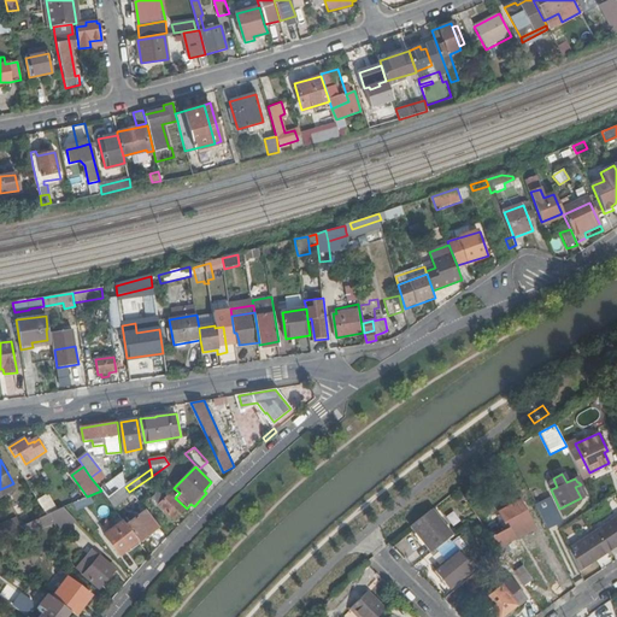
[(109,499),(125,487),(123,476),(104,493),(109,499)]
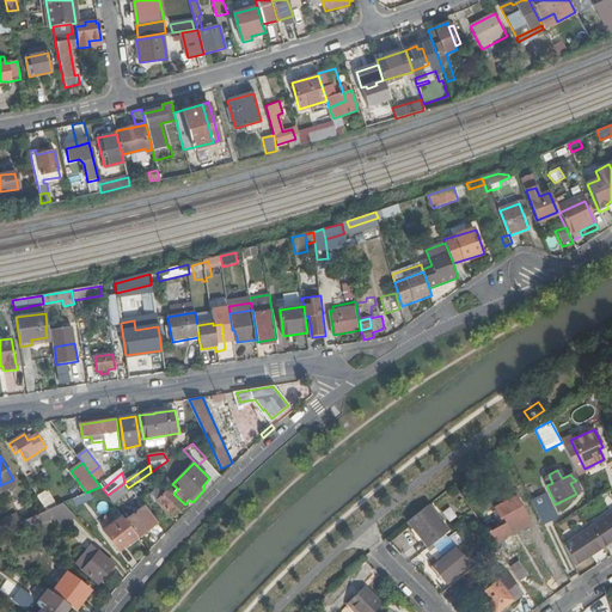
[(13,479),(0,485),(0,493),(16,484),(13,479)]
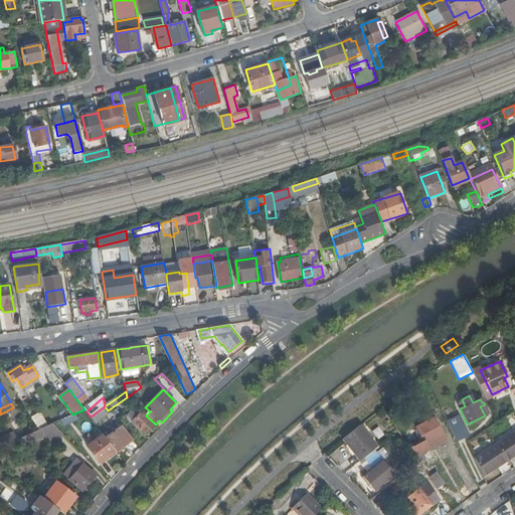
[(108,410),(105,406),(91,416),(97,424),(102,420),(102,418),(110,412),(108,410)]
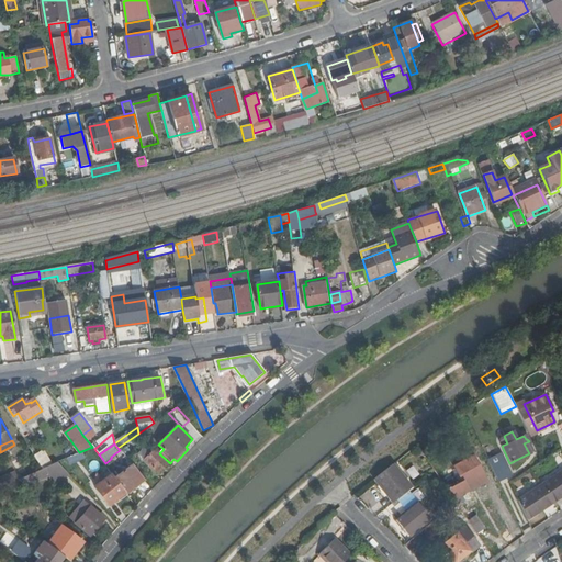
[(159,474),(170,463),(159,453),(155,449),(145,460),(159,474)]
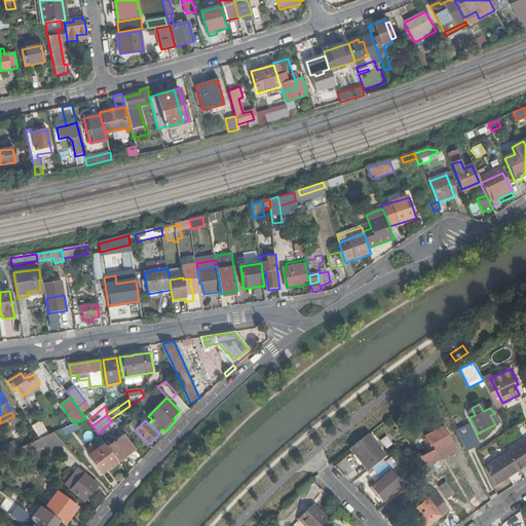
[(36,434),(44,430),(41,422),(33,426),(36,434)]
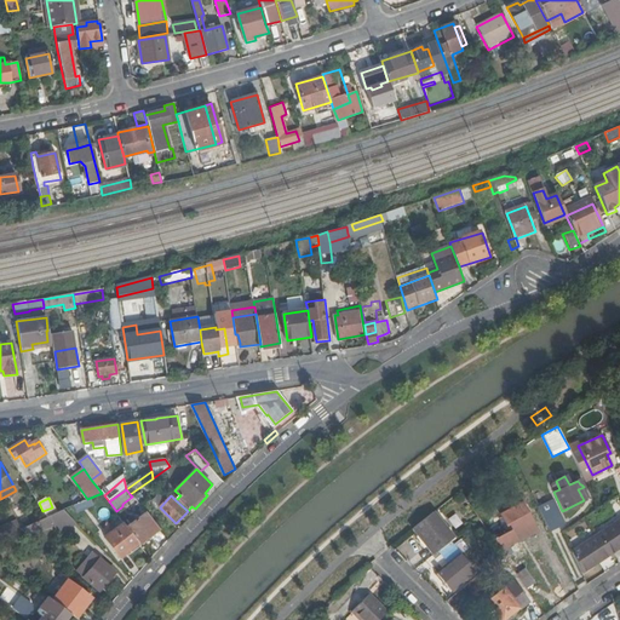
[(91,506),(87,499),(74,505),(78,514),(91,506)]
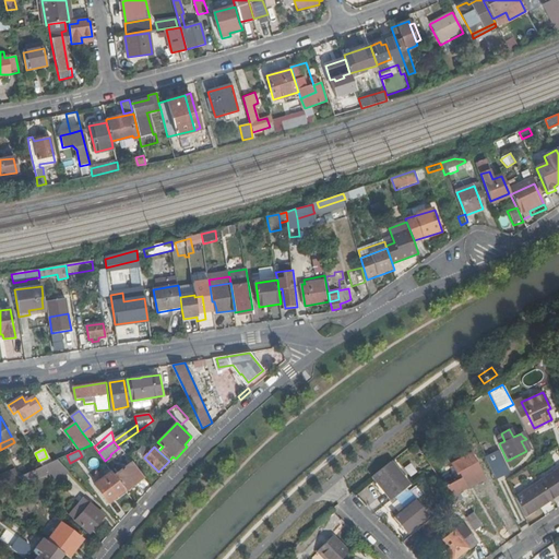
[(526,451),(512,459),(515,466),(528,461),(530,458),(526,451)]
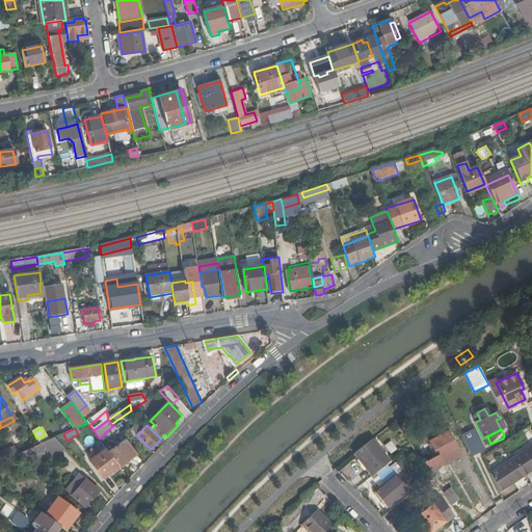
[(126,440),(120,431),(115,434),(122,443),(126,440)]
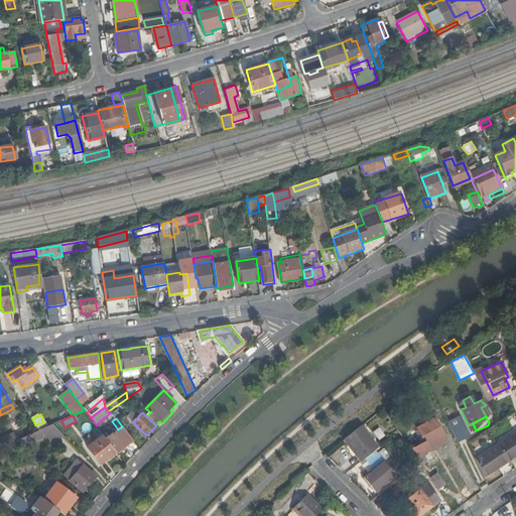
[(413,454),(412,454),(415,458),(426,452),(445,440),(433,418),(416,428),(423,441),(410,448),(413,454)]
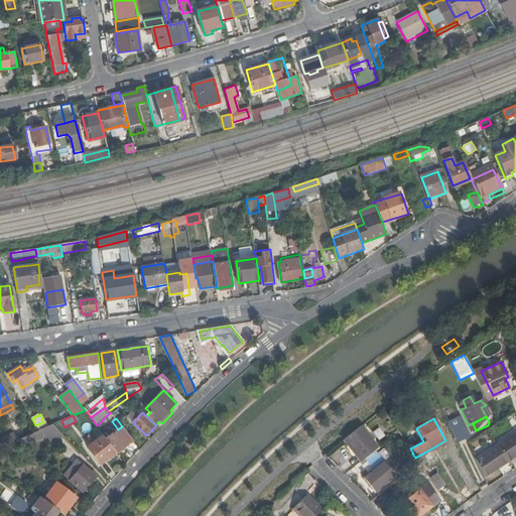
[(461,419),(448,424),(448,425),(457,442),(469,437),(461,419)]
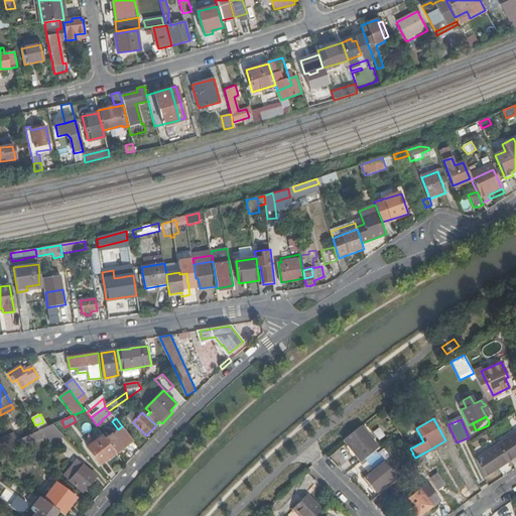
[(52,424),(38,430),(17,440),(25,446),(46,436),(54,445),(63,435),(52,424)]
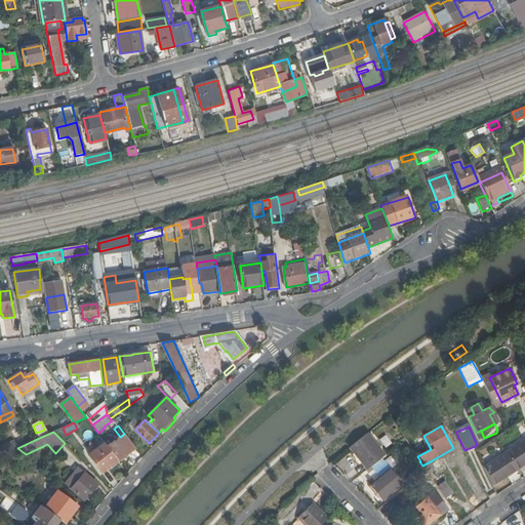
[(120,437),(107,446),(118,460),(135,448),(124,434),(120,437)]
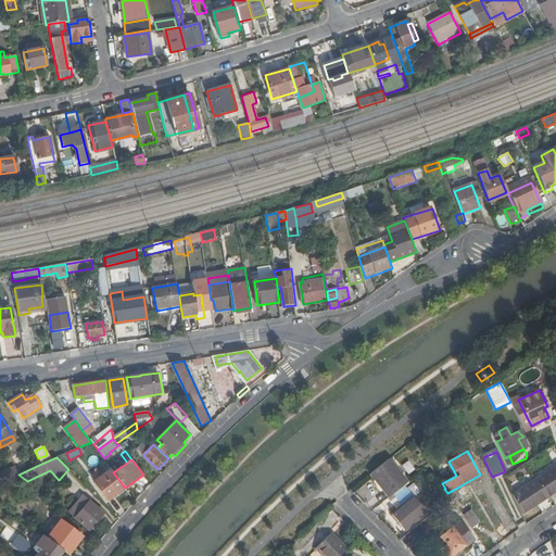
[(405,483),(387,459),(369,472),(388,496),(403,485),(405,483)]
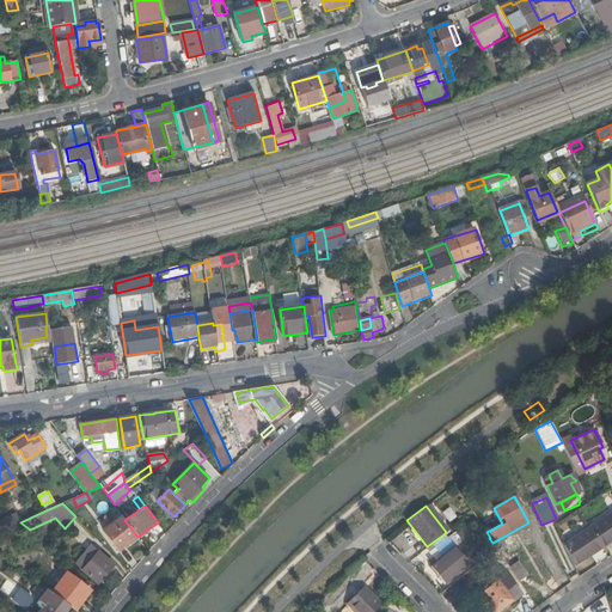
[(448,522),(457,518),(450,508),(442,513),(448,522)]
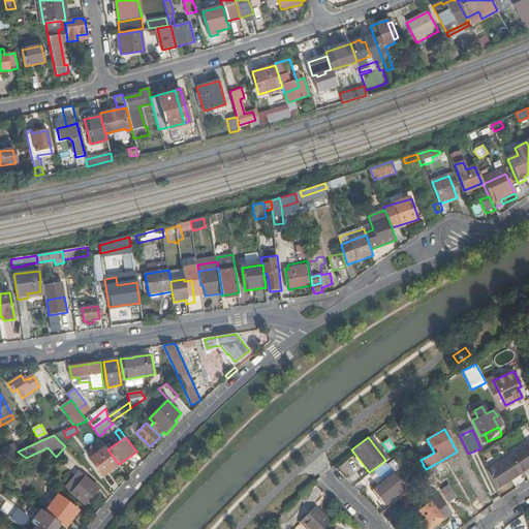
[(528,442),(505,459),(487,470),(495,489),(511,478),(528,466),(528,442)]
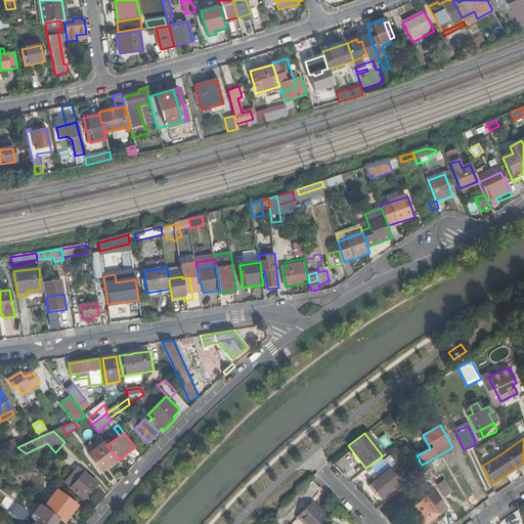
[(0,447),(3,453),(17,447),(14,440),(0,446),(0,447)]
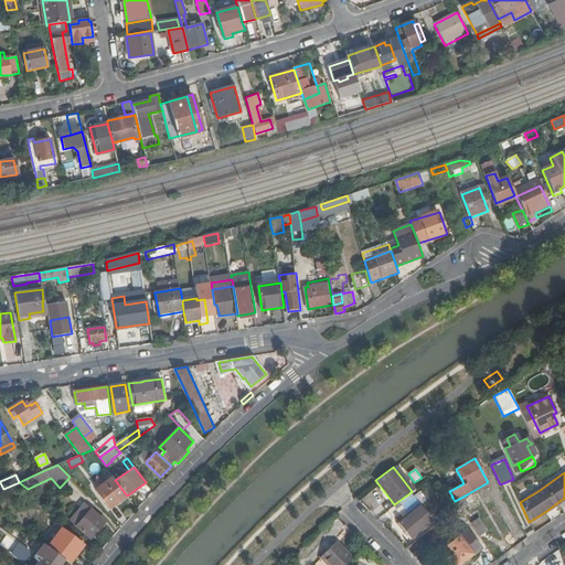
[(115,480),(113,478),(95,490),(109,509),(116,504),(127,496),(115,480)]
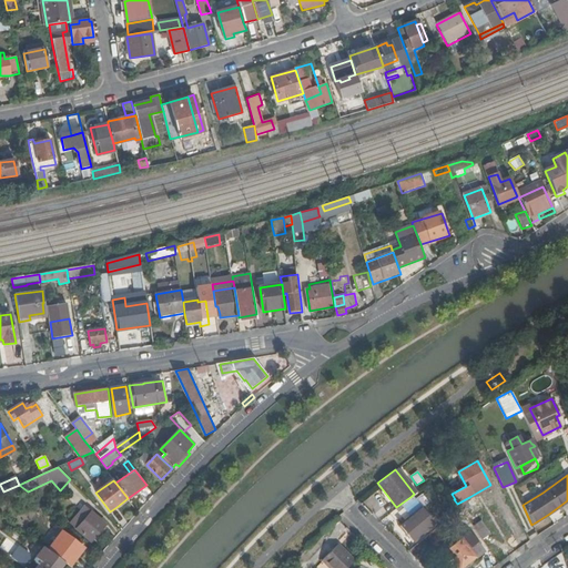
[(363,503),(374,516),(386,505),(375,492),(363,503)]
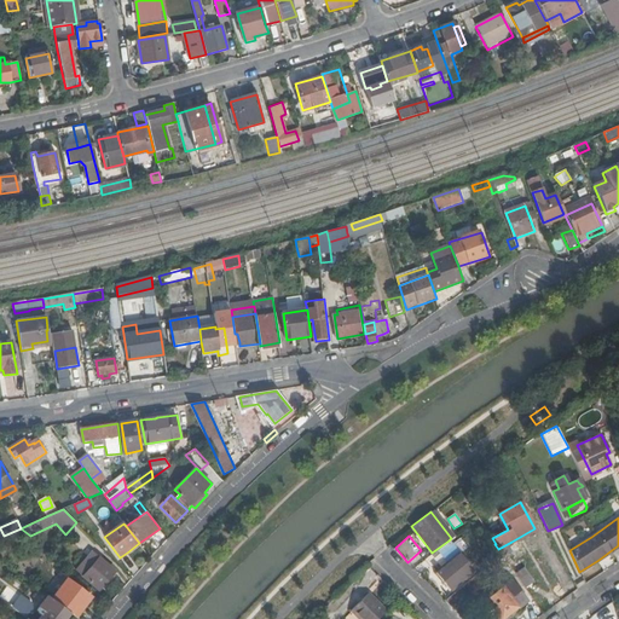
[(462,538),(453,543),(460,554),(468,549),(462,538)]
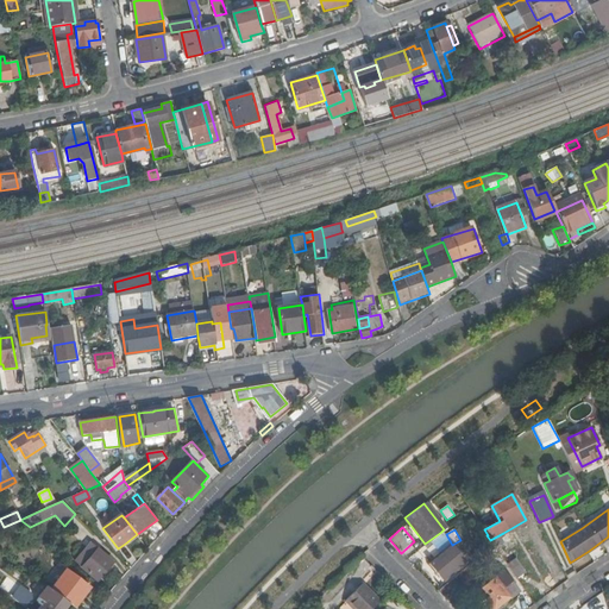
[(137,534),(125,544),(126,546),(139,538),(137,534)]
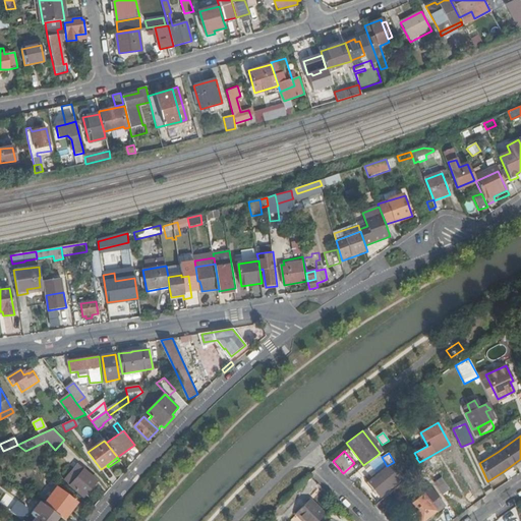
[(387,467),(366,482),(379,498),(399,482),(387,467)]
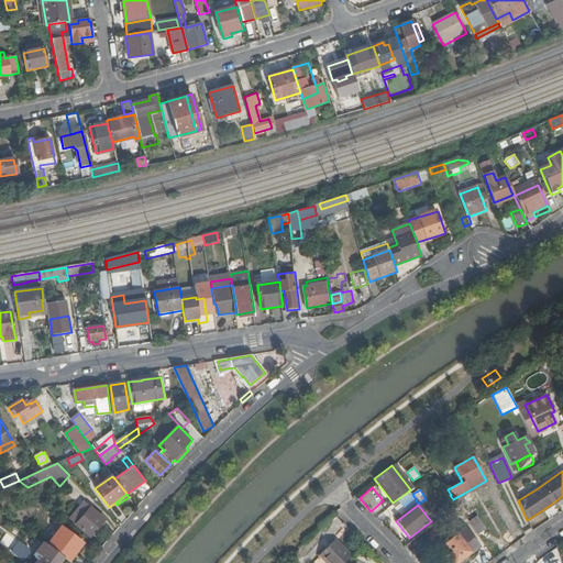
[(96,530),(98,527),(105,520),(90,508),(80,519),(78,521),(76,525),(90,537),(96,530)]
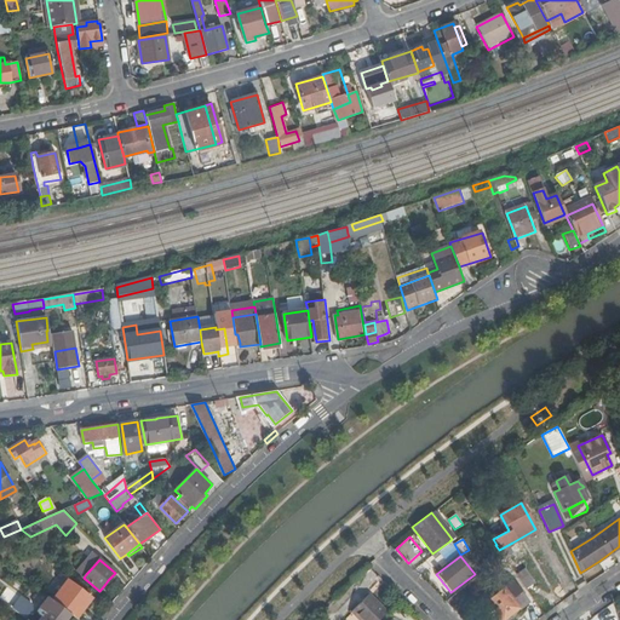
[(517,577),(526,590),(534,584),(524,570),(517,577)]
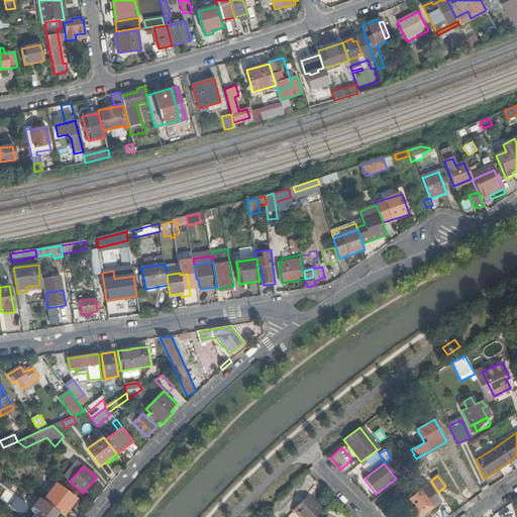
[(57,510),(64,515),(76,499),(57,484),(43,500),(43,501),(57,510)]
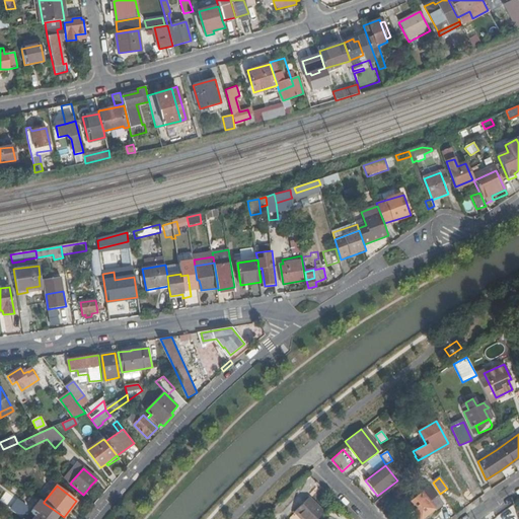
[(432,509),(435,512),(435,513),(443,507),(428,487),(409,502),(410,503),(408,506),(417,518),(419,518),(426,514),(432,509)]
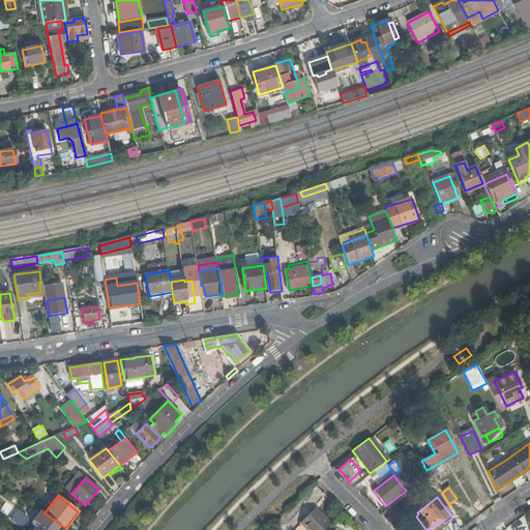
[(304,529),(322,529),(329,523),(315,508),(299,523),(304,529)]
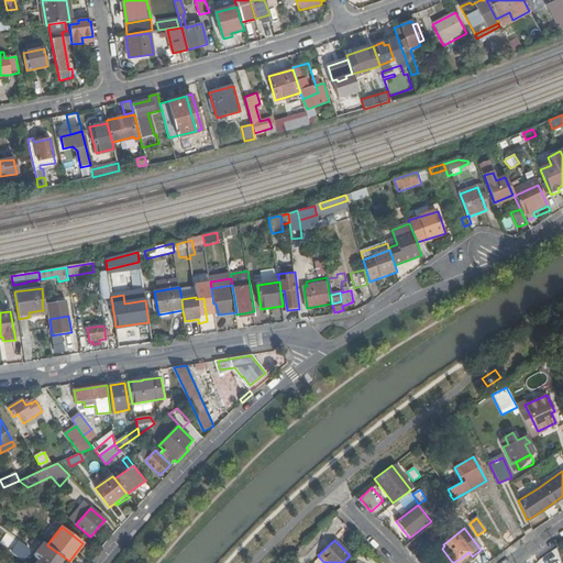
[(55,562),(62,555),(47,545),(34,562),(55,562)]
